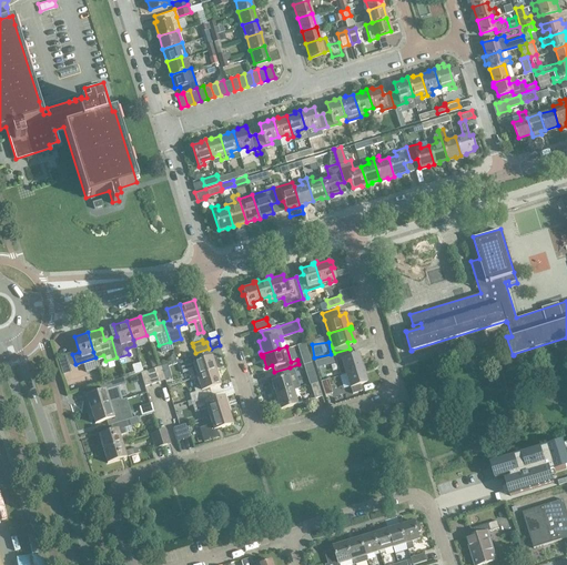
[(363,364),(361,364),(357,353),(352,355),(350,349),(334,353),(336,360),(340,359),(344,372),(363,366),(363,364)]
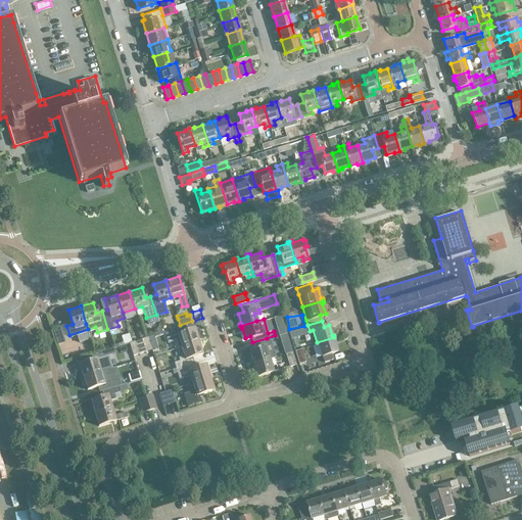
[(283,323),(276,325),(279,334),(286,332),(283,323)]
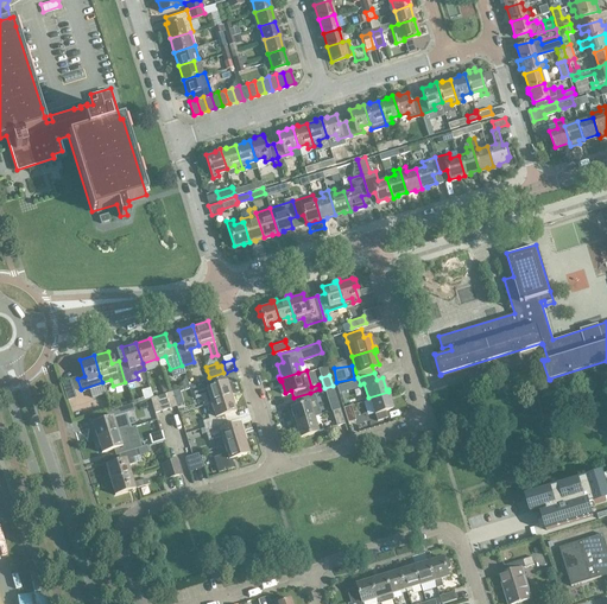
[(73,389),(69,379),(61,381),(65,398),(70,396),(68,390),(73,389)]
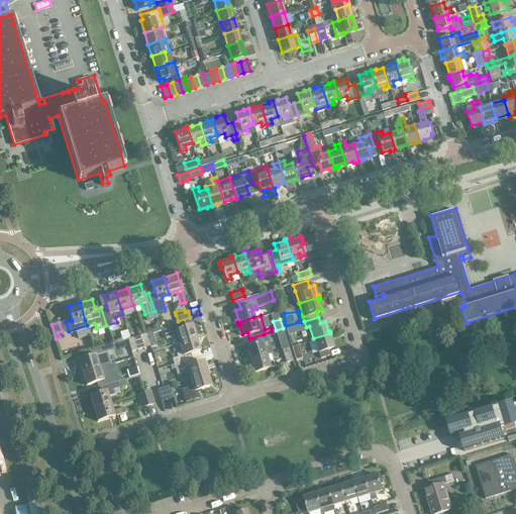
[(173,343),(178,341),(196,336),(192,324),(164,332),(165,337),(171,335),(173,343)]
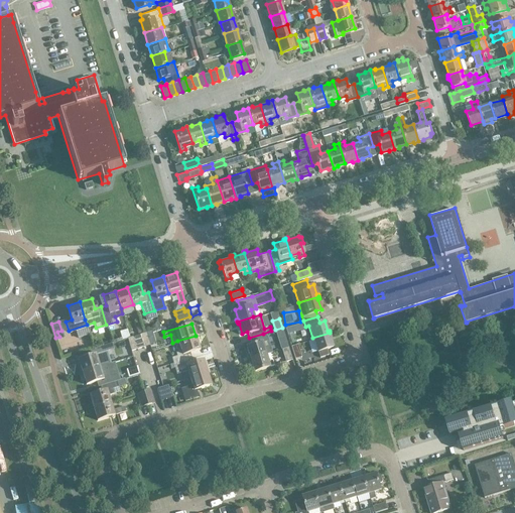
[(138,333),(142,345),(149,343),(145,331),(138,333)]
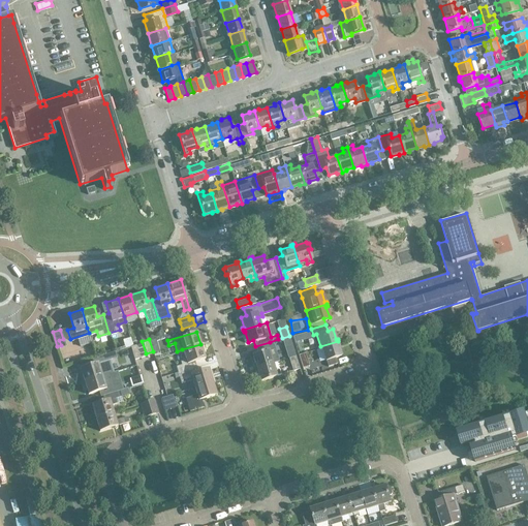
[(135,343),(140,356),(146,353),(142,341),(135,343)]
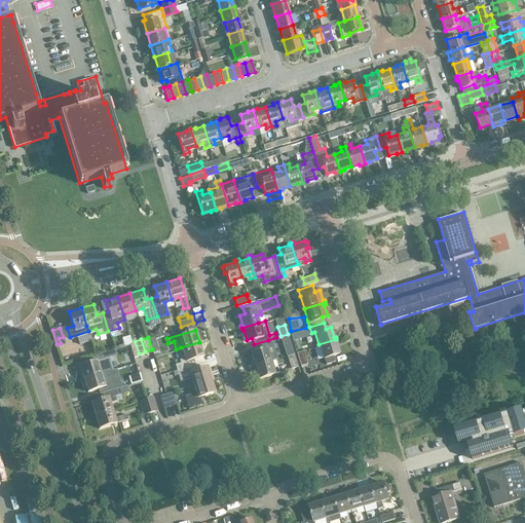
[(333,355),(339,352),(335,342),(337,341),(336,339),(313,346),(315,351),(320,350),(323,358),(325,363),(335,360),(333,355)]
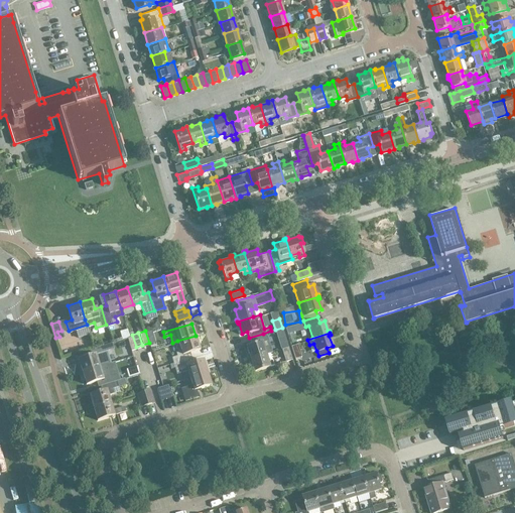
[(247,356),(248,358),(264,353),(262,346),(267,345),(263,334),(249,338),(251,344),(246,345),(249,355),(247,356)]
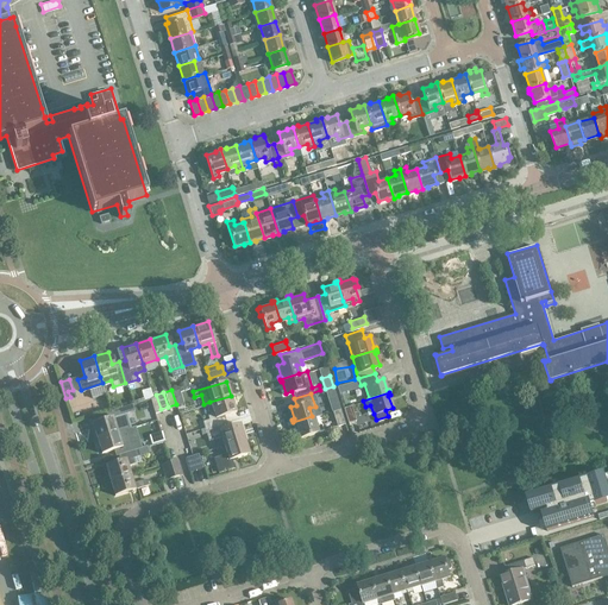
[(161,409),(156,395),(149,397),(154,411),(161,409)]
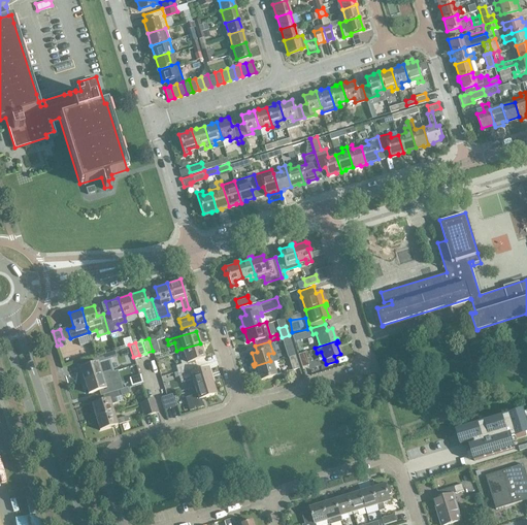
[(203,356),(200,343),(182,349),(184,356),(173,360),(176,370),(195,365),(193,360),(203,356)]
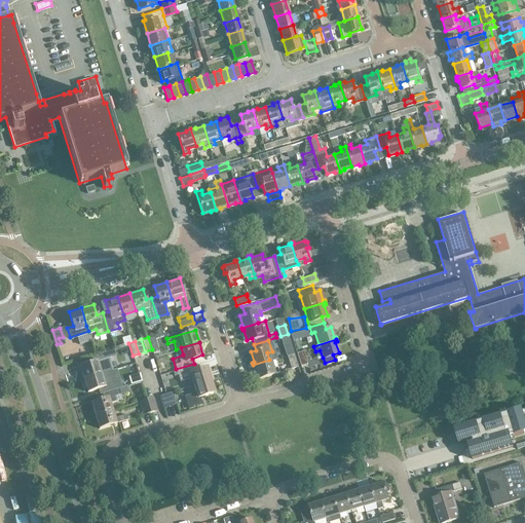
[(300,364),(306,362),(302,349),(296,351),(300,364)]
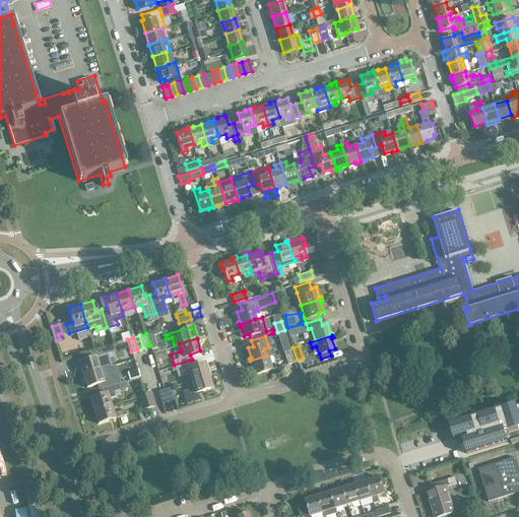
[(283,350),(287,363),(294,361),(289,348),(283,350)]
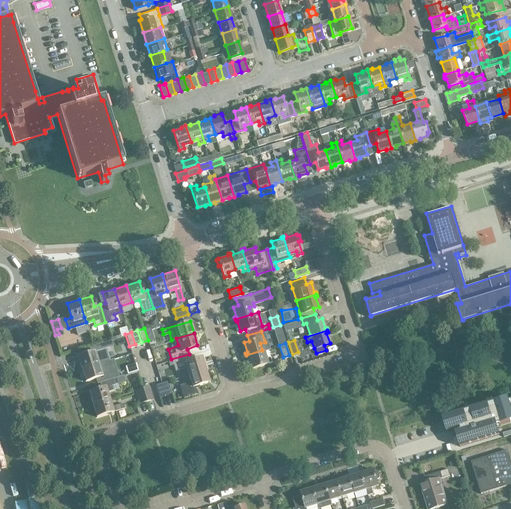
[(97,362),(106,359),(108,358),(106,351),(105,347),(77,355),(81,368),(97,362)]
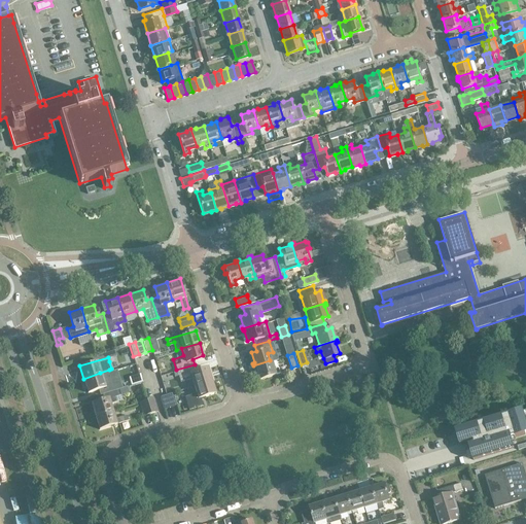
[(270,360),(253,365),(254,368),(255,368),(259,378),(279,372),(277,367),(273,368),(270,360)]
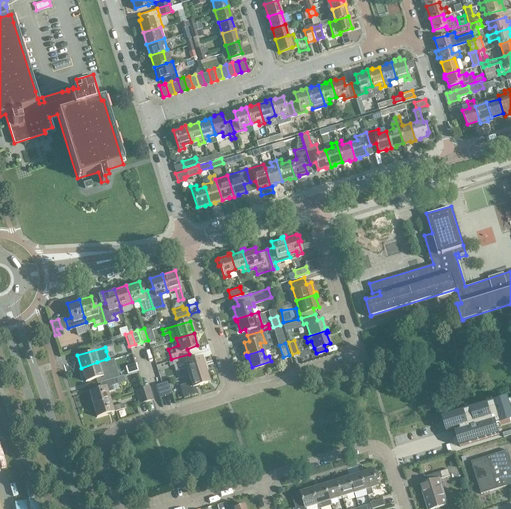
[(190,359),(189,354),(171,359),(174,370),(185,366),(187,374),(205,368),(201,356),(190,359)]
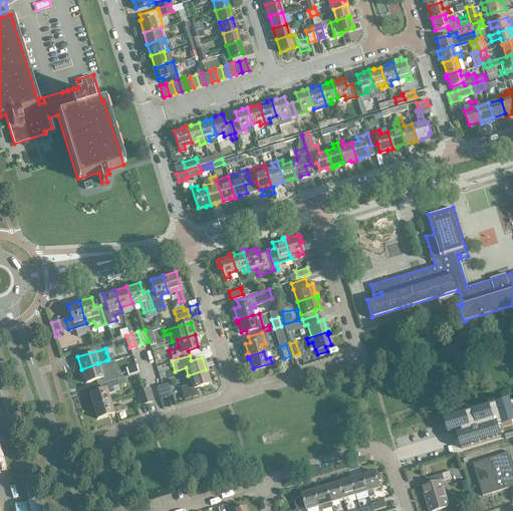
[(95,378),(96,384),(114,378),(114,377),(114,376),(113,371),(109,372),(106,360),(97,363),(81,369),(84,381),(95,378)]
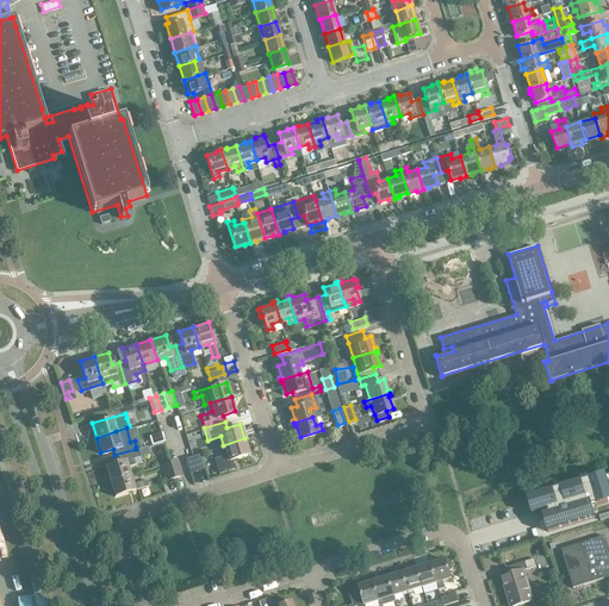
[(244,438),(223,445),(227,454),(213,458),(215,463),(248,454),(244,438)]
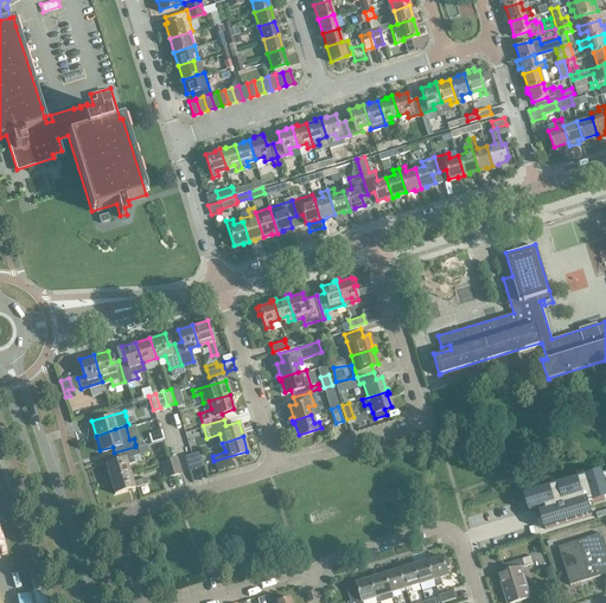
[(104,463),(109,478),(129,472),(126,462),(139,459),(135,447),(114,453),(116,460),(104,463)]
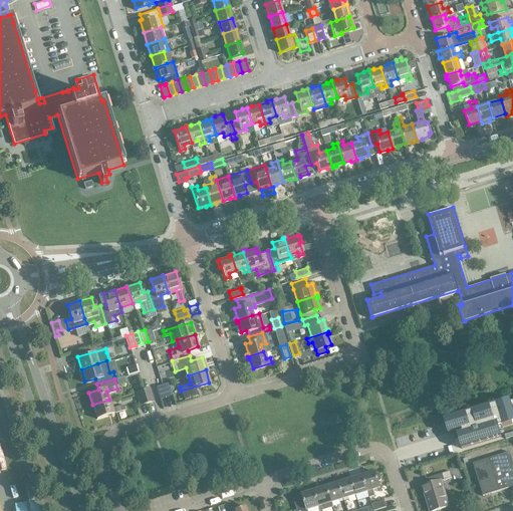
[(159,398),(165,396),(171,394),(167,380),(161,382),(155,385),(159,398)]
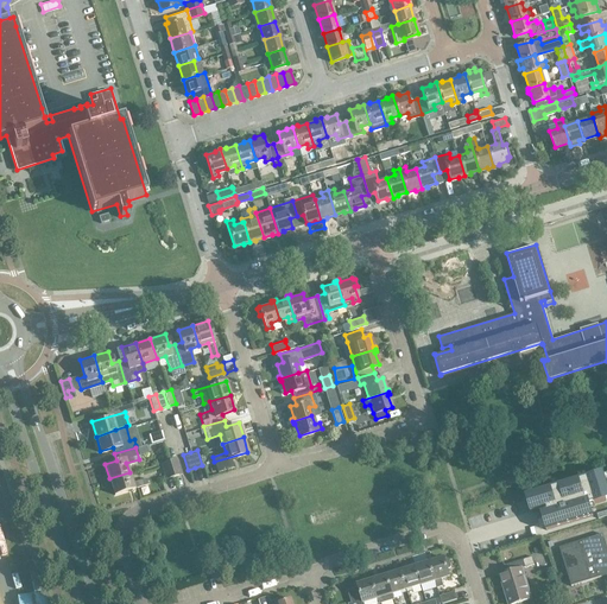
[(159,462),(165,477),(182,472),(177,457),(159,462)]
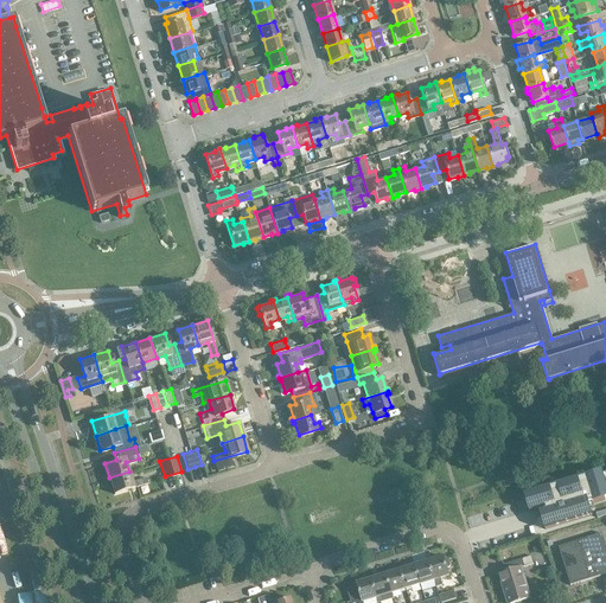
[(527,492),(524,493),(529,510),(544,505),(546,508),(540,510),(544,526),(586,514),(592,512),(588,501),(605,495),(605,483),(605,479),(603,472),(601,469),(584,475),(576,476),(559,482),(552,485),(534,489),(527,492)]
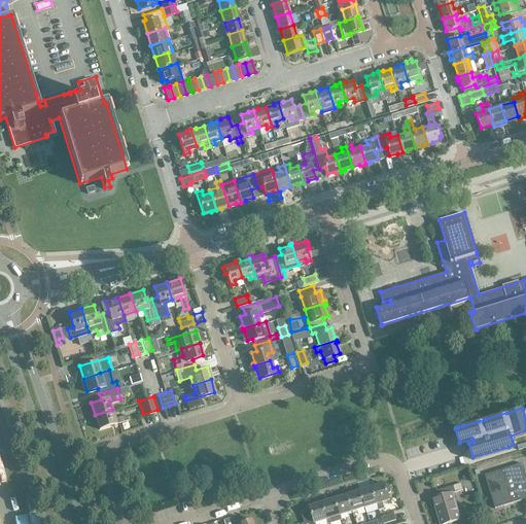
[(112,410),(95,415),(99,428),(128,419),(126,414),(114,417),(112,410)]
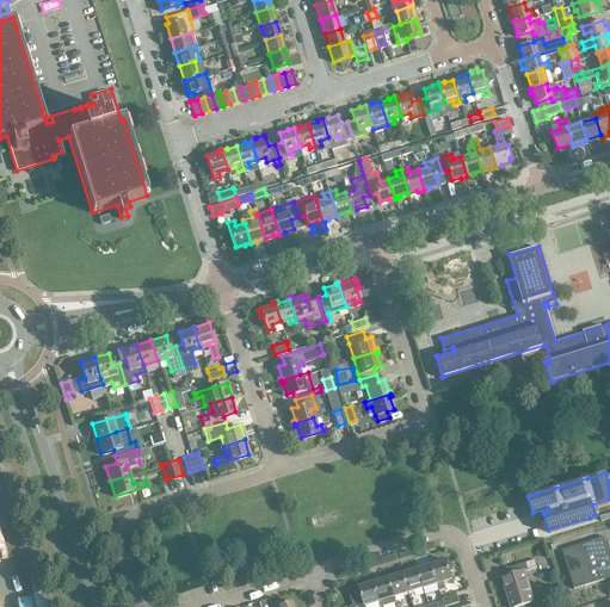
[(581,542),(561,547),(573,587),(603,577),(609,575),(609,561),(602,534),(591,538),(581,542)]
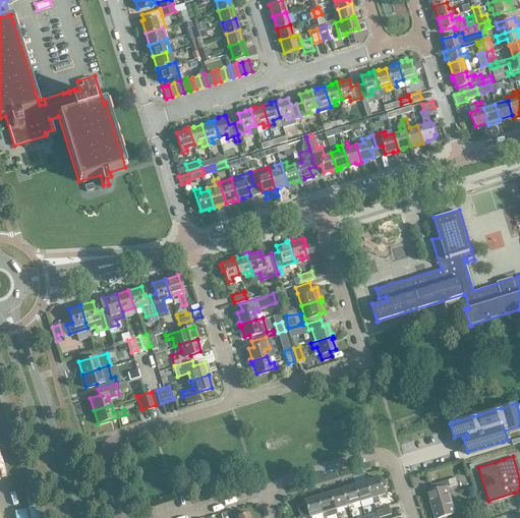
[(385,484),(386,483),(384,477),(382,476),(380,477),(380,475),(366,479),(371,496),(373,502),(379,500),(377,494),(384,492),(383,485),(385,484)]
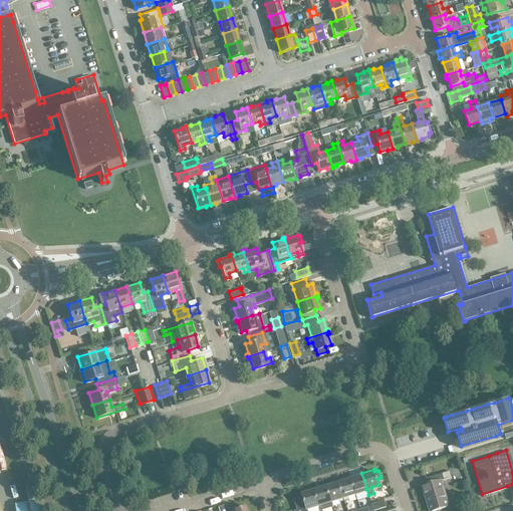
[(441,479),(443,478),(451,475),(449,469),(425,476),(427,483),(421,484),(429,510),(449,504),(441,479)]
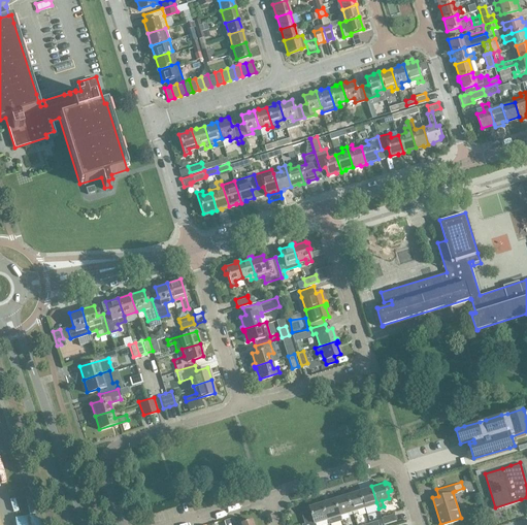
[(359,490),(364,505),(376,502),(371,486),(359,490)]
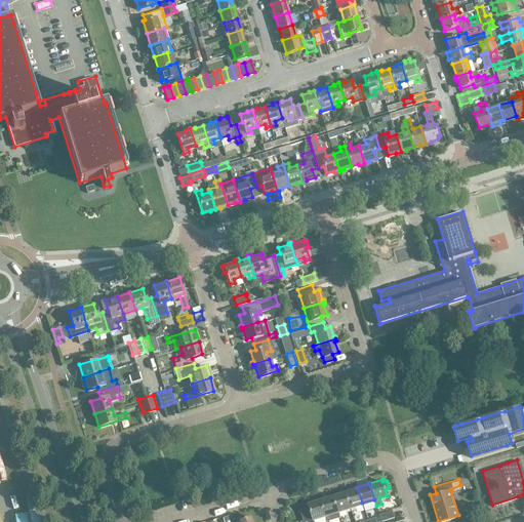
[(362,503),(357,487),(356,484),(349,486),(350,489),(345,491),(350,507),(362,503)]
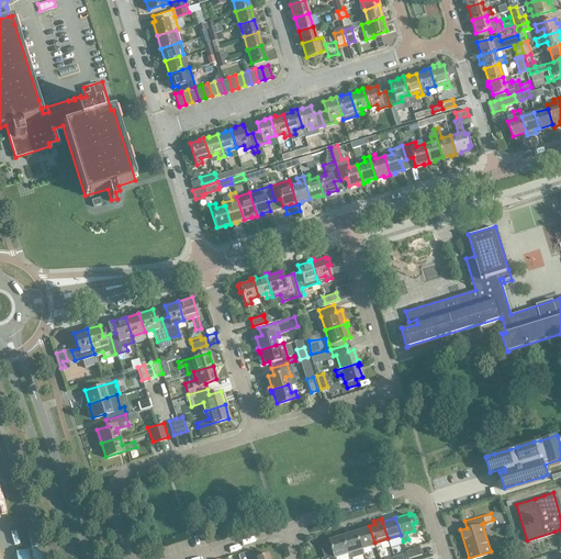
[(374,543),(369,526),(356,530),(360,547),(374,543)]
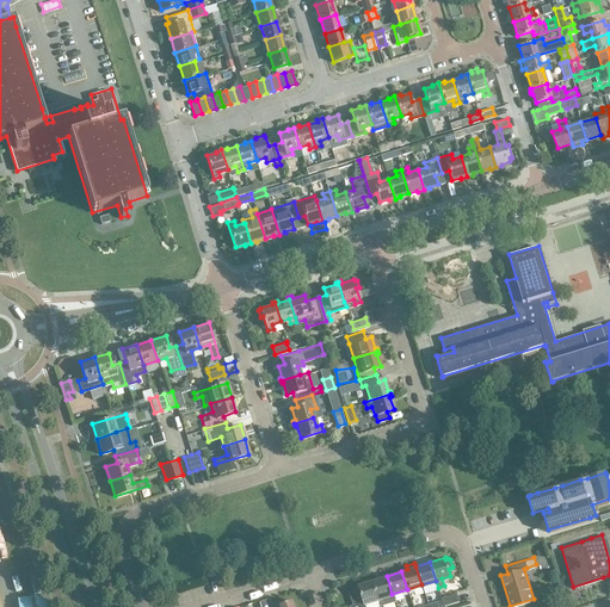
[(373,580),(379,599),(380,605),(394,600),(392,594),(387,576),(373,580)]
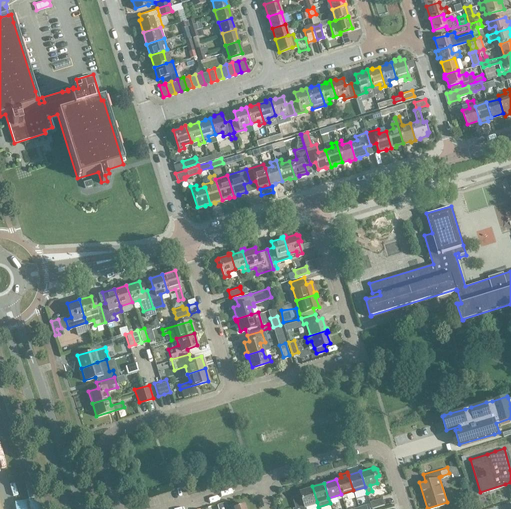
[(292,508),(305,508),(305,505),(317,502),(312,486),(300,490),(301,493),(292,495),(295,506),(292,507),(292,508)]
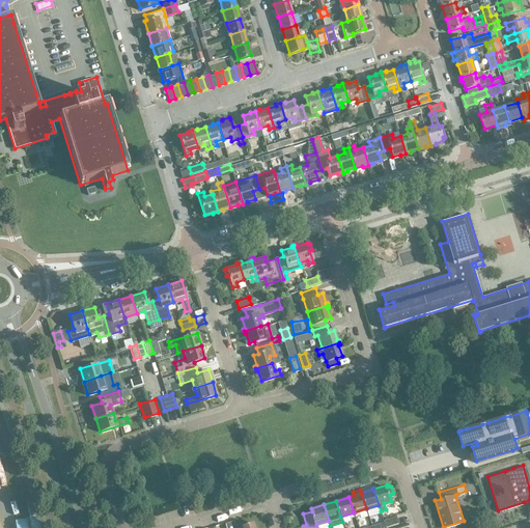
[(385,526),(398,522),(396,515),(383,519),(385,526)]
